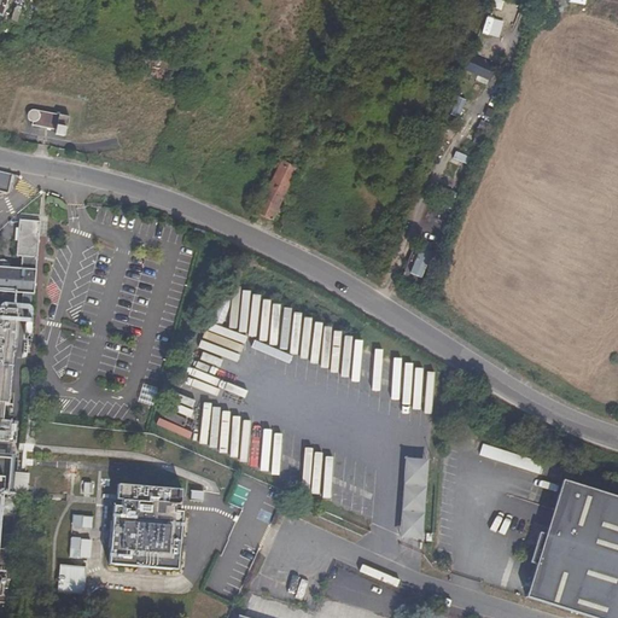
[(506,0),(491,0),(489,13),(502,17),(505,9),(513,11),(516,3),(506,0)]
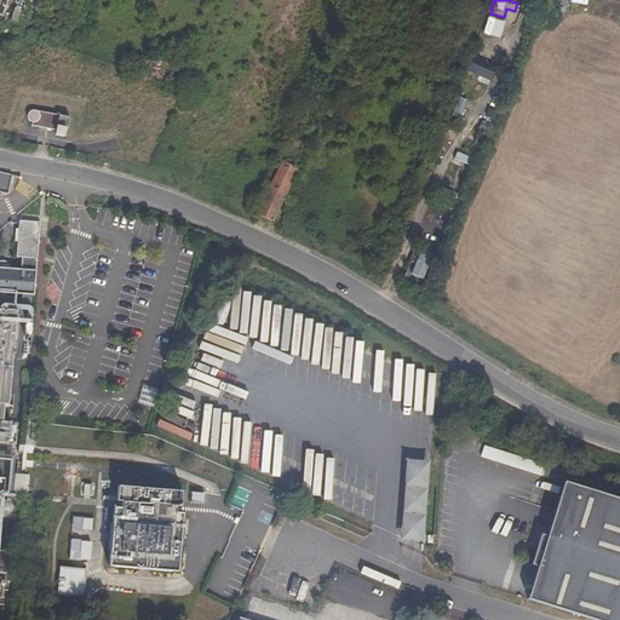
[(482,34),(500,38),(505,21),(486,16),(482,34)]
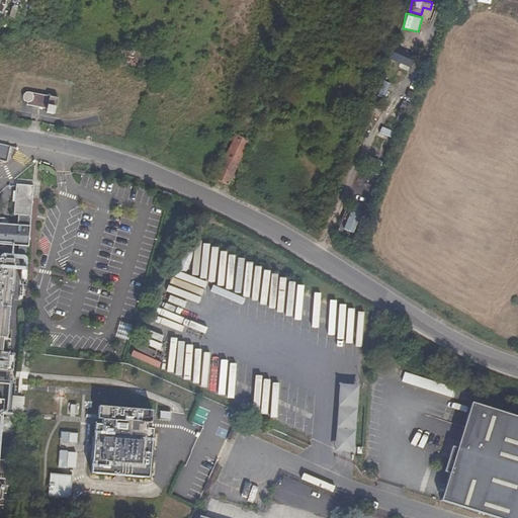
[(409,68),(414,53),(394,46),(387,60),(409,68)]
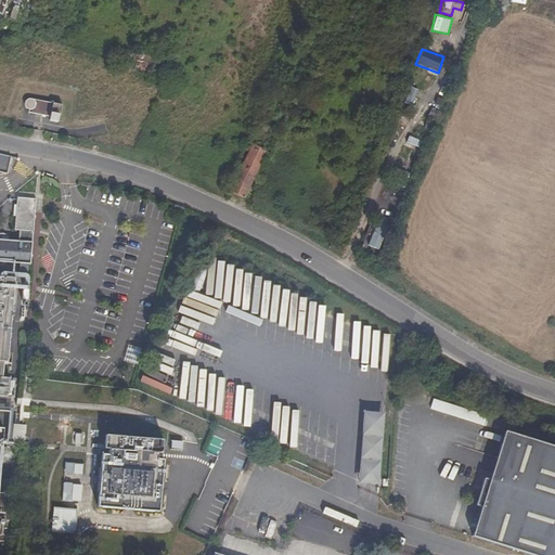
[(403,102),(412,104),(416,89),(408,87),(403,102)]
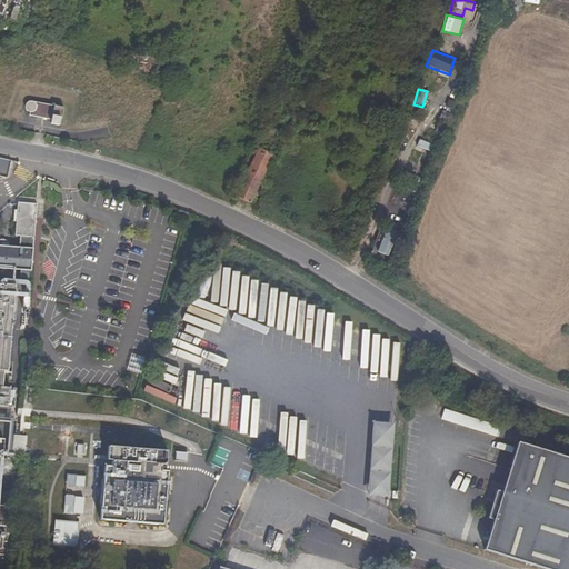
[(285,112),(291,100),(281,96),(275,108),(285,112)]
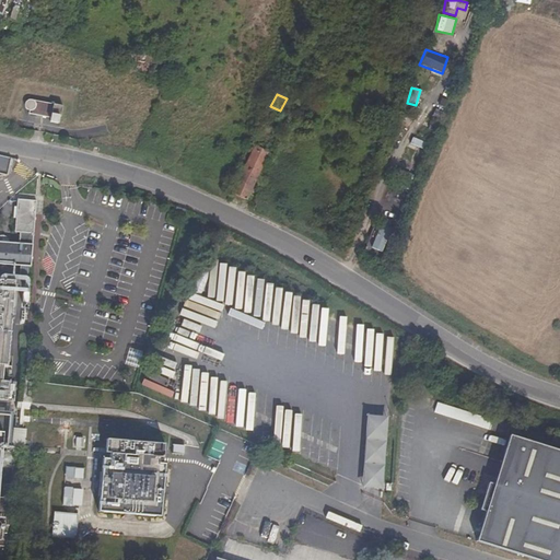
[(53,104),(27,100),(24,102),(23,113),(50,117),(49,123),(58,124),(59,115),(60,105),(53,104)]
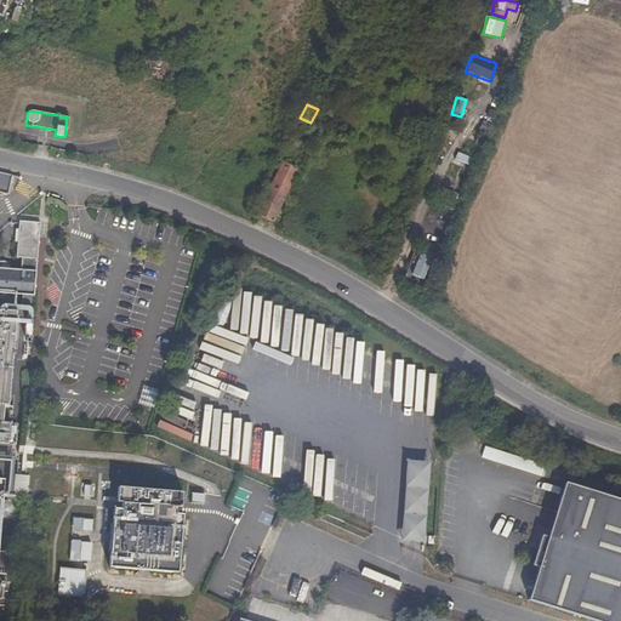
[(290,141),(285,152),(297,158),(302,146),(290,141)]
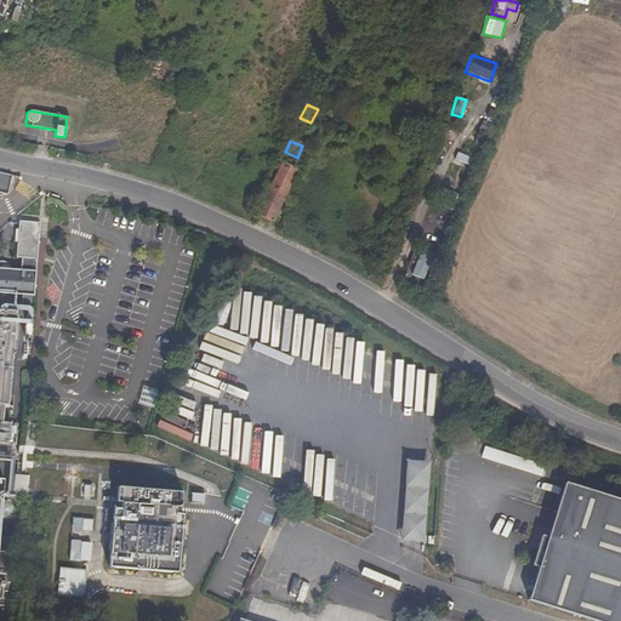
[(454,159),(468,165),(471,157),(457,152),(454,159)]
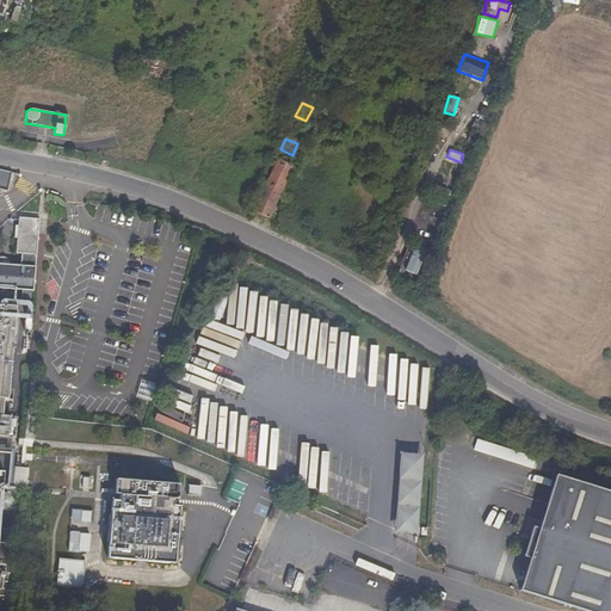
[(252,211),(269,218),(292,166),(276,158),(252,211)]
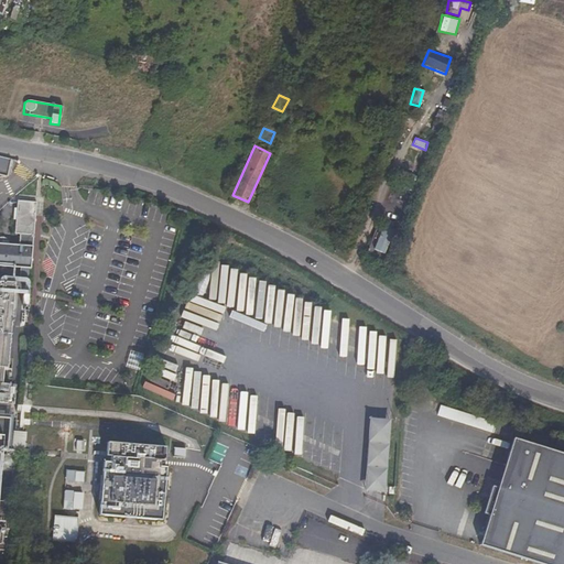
[(0,175),(6,177),(11,160),(0,156),(0,175)]
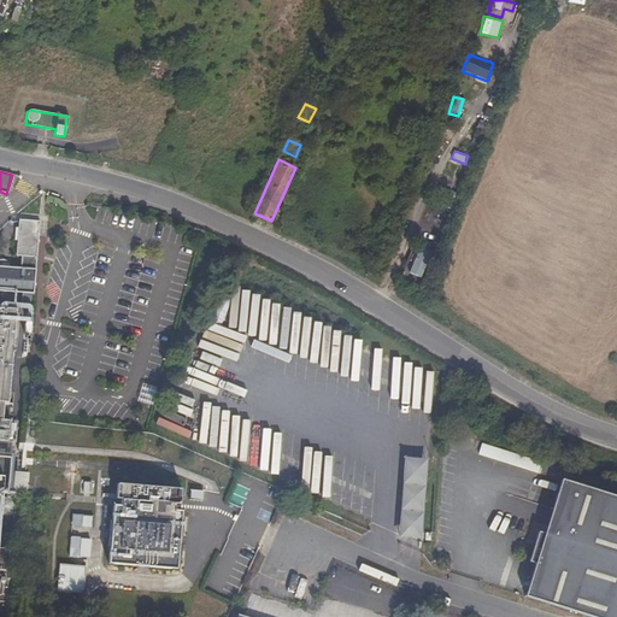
[(40,221),(18,219),(17,257),(37,258),(40,221)]
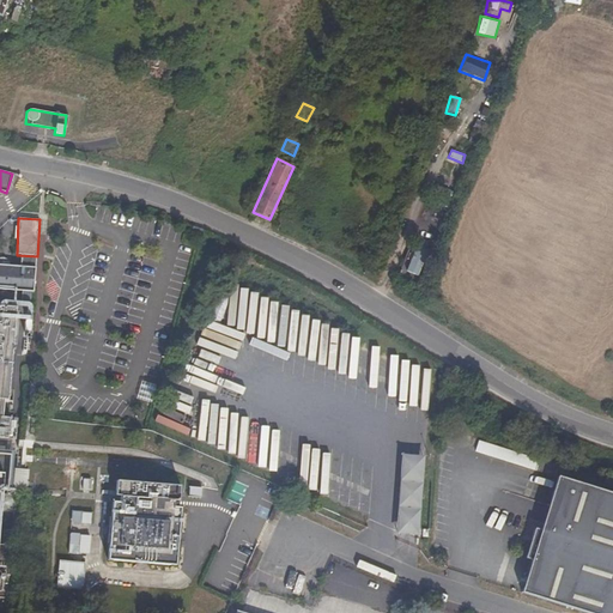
[(405,267),(418,273),(428,250),(414,246),(405,267)]
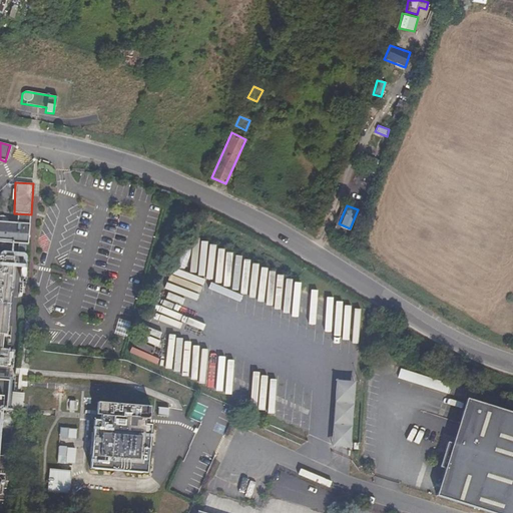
[(0,241),(28,243),(29,224),(16,222),(5,221),(0,220),(0,241)]
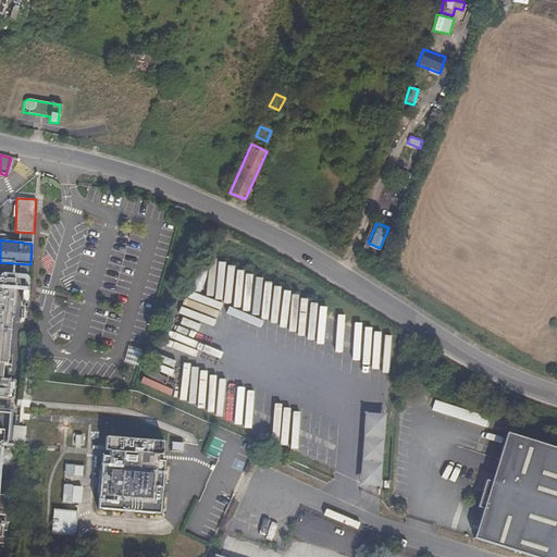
[(14,279),(0,277),(0,397),(7,398),(8,384),(8,379),(2,379),(3,363),(8,363),(14,279)]
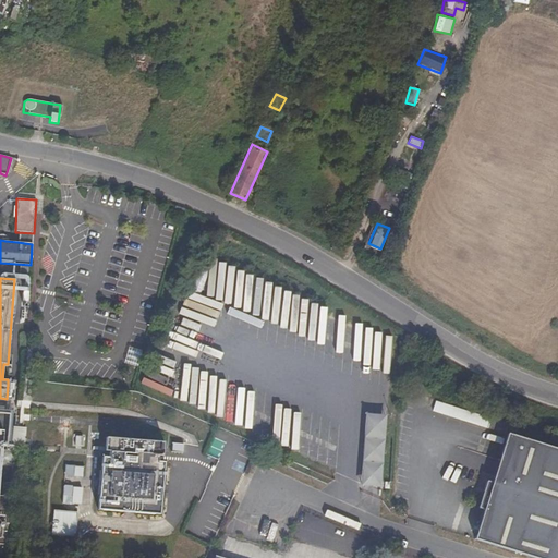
[(359,486),(379,486),(381,413),(361,413),(359,486)]
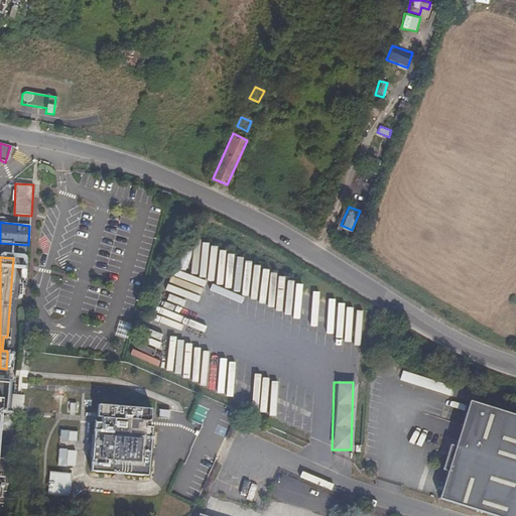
[(442,471),(447,473),(438,499),(493,515),(515,515),(515,416),(470,402),(456,446),(450,445),(442,471)]
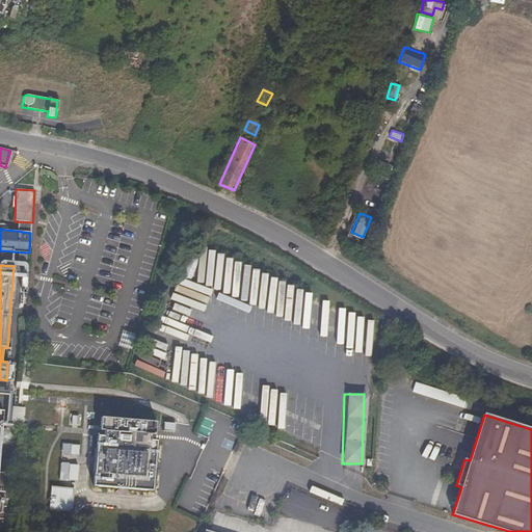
[(127,488),(152,490),(156,441),(150,440),(151,428),(155,429),(156,421),(129,419),(113,417),(102,416),(101,425),(101,429),(105,430),(104,435),(98,435),(94,485),(118,487),(127,488)]
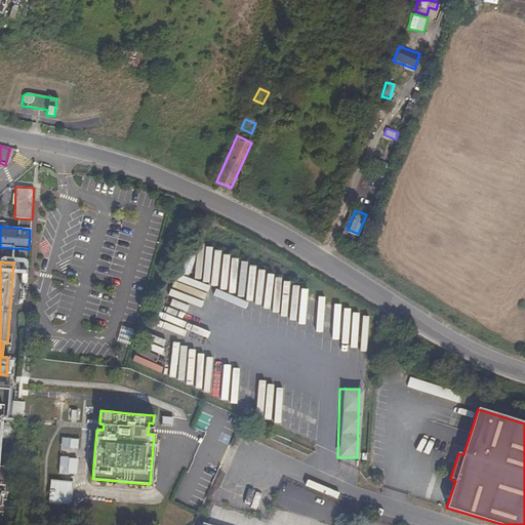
[(62,437),(61,446),(78,447),(79,438),(62,437)]
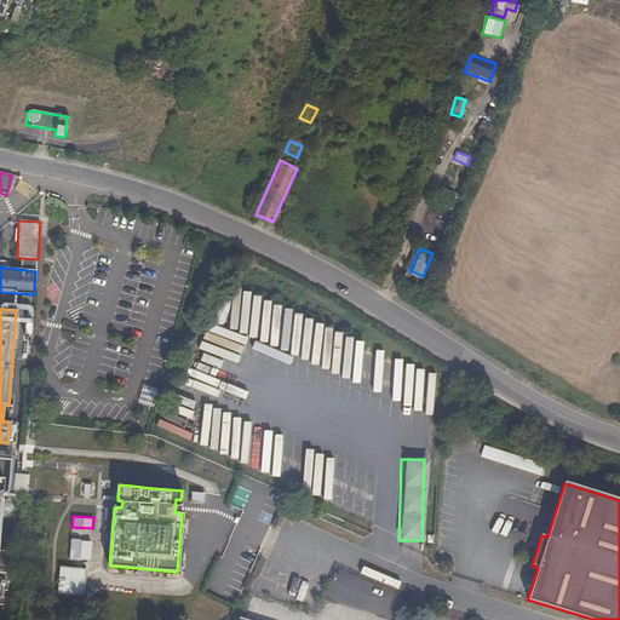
[(89,541),(72,539),(69,558),(87,560),(89,541)]
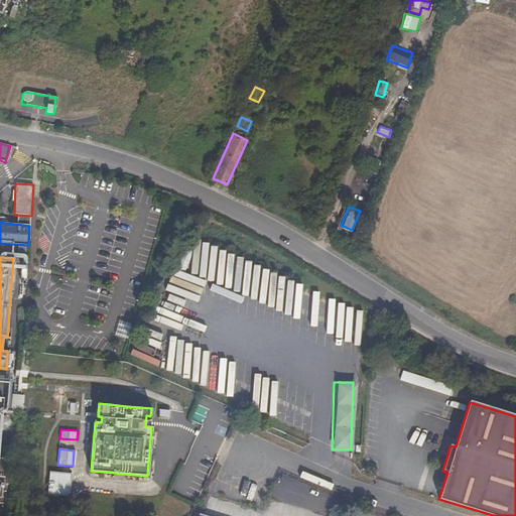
[(70,473),(47,471),(45,493),(68,495),(70,473)]
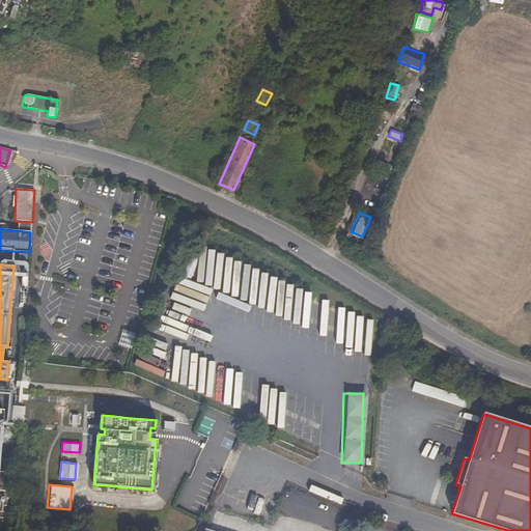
[(257,518),(263,520),(270,501),(263,499),(257,518)]
